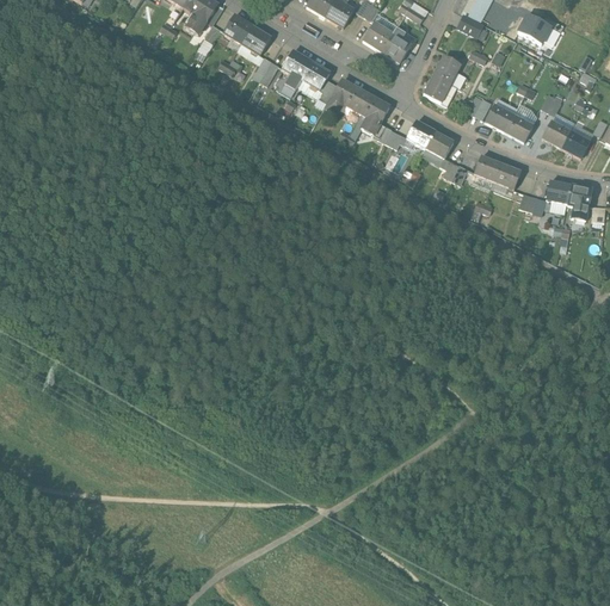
[(217,4),(211,0),(189,0),(184,7),(192,12),(184,25),(198,35),(207,22),(217,4)]
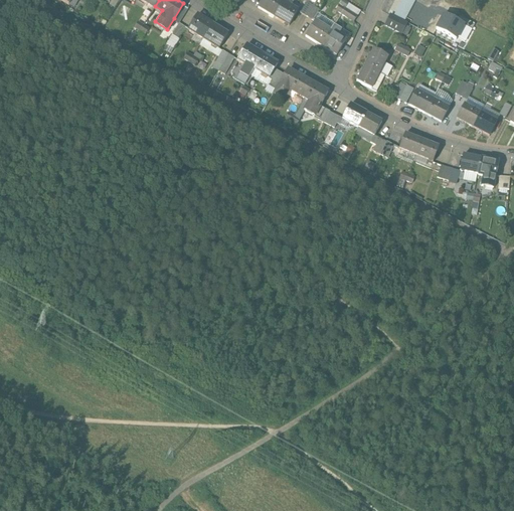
[(262,0),(259,5),(274,14),(282,0),(262,0)]
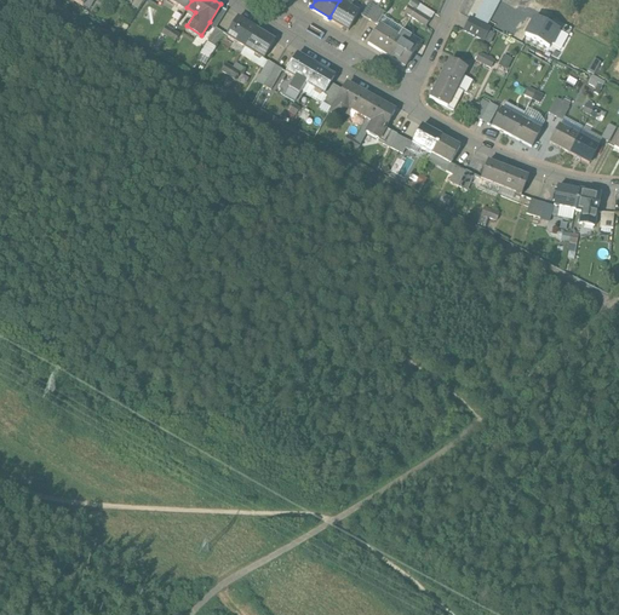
[(339,0),(330,17),(349,28),(360,10),(351,5),(354,0),(339,0)]
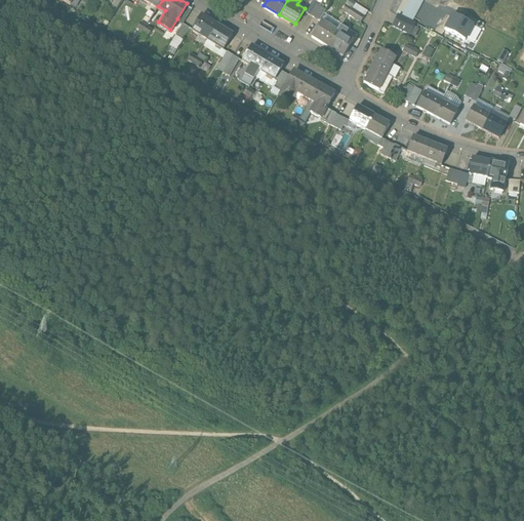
[(408,0),(402,13),(413,19),(424,0),(408,0)]
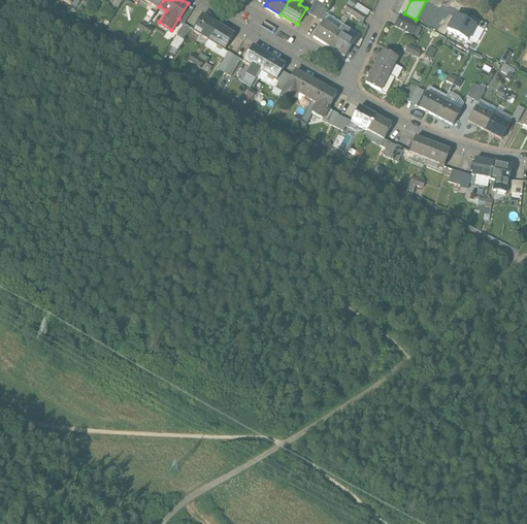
[(370,8),(358,1),(355,5),(367,12),(370,8)]
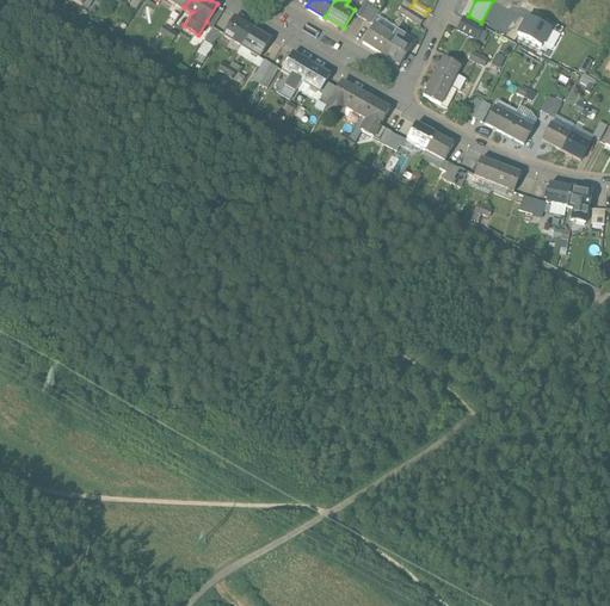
[(411,7),(404,2),(399,10),(406,13),(411,7)]
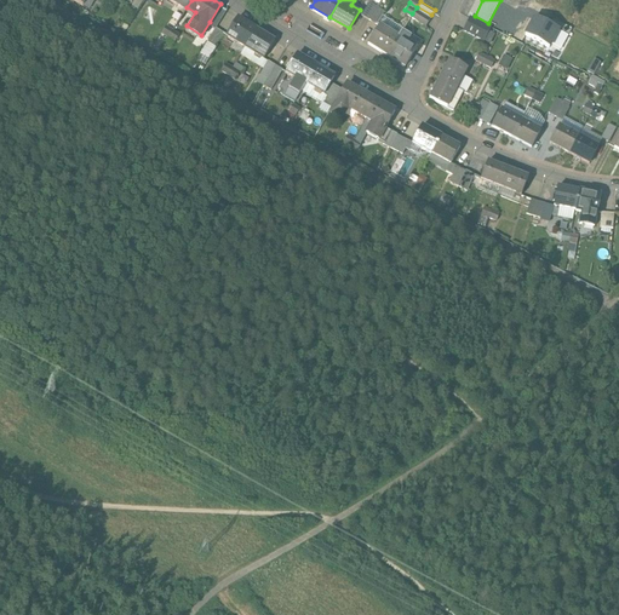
[(221,4),(210,22),(216,27),(228,9),(221,4)]
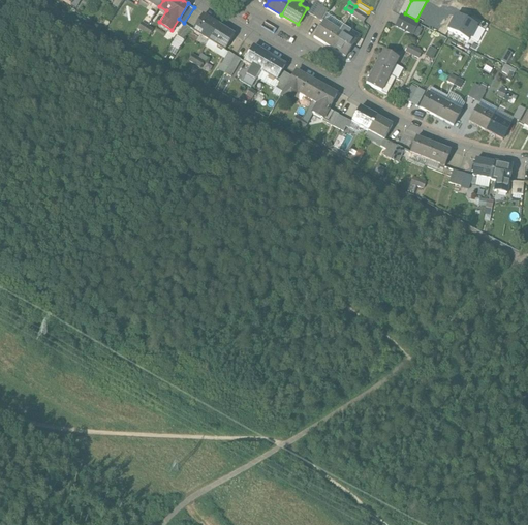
[(368,13),(355,6),(351,11),(364,20),(368,13)]
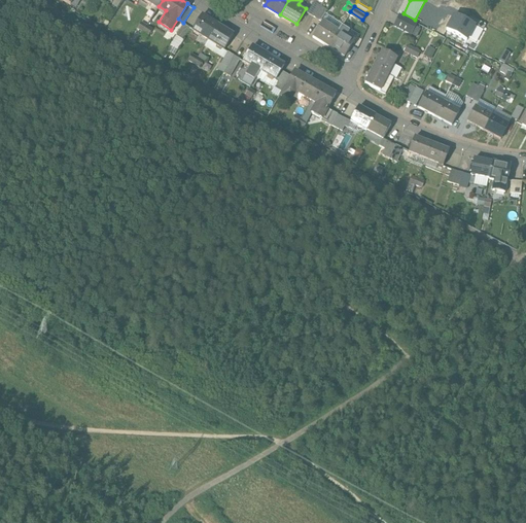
[(476,23),(467,19),(455,11),(447,27),(467,38),(476,23)]
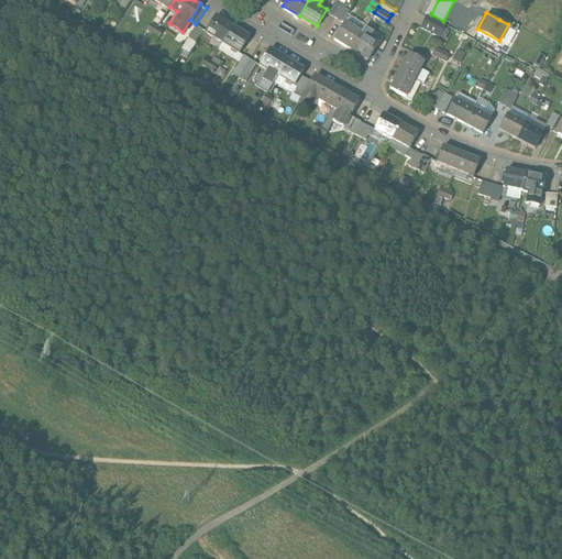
[(233,24),(217,13),(207,30),(223,41),(233,24)]
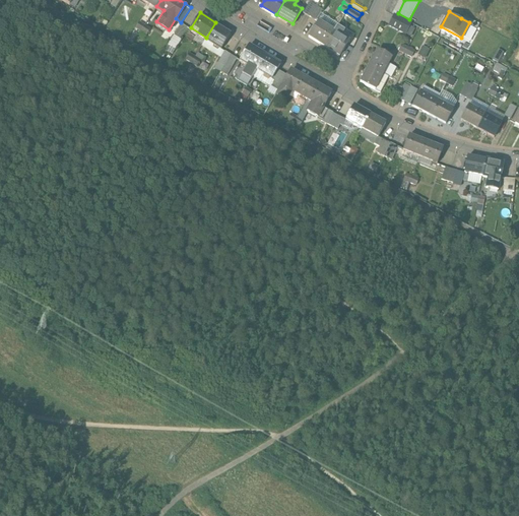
[(398,13),(396,12),(390,23),(406,31),(412,20),(409,19),(398,13)]
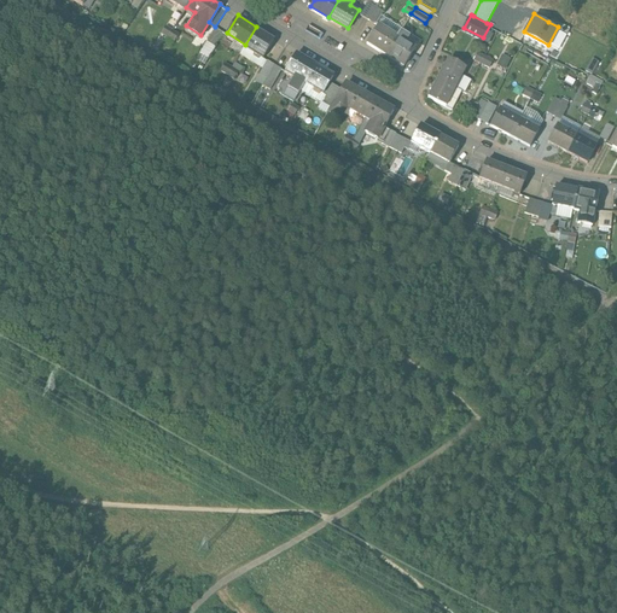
[(571,25),(552,15),(548,22),(558,27),(568,31),(571,25)]
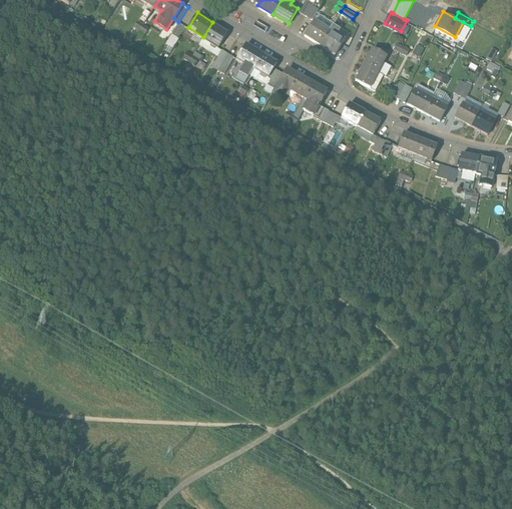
[(330,28),(315,18),(306,33),(321,43),(330,28)]
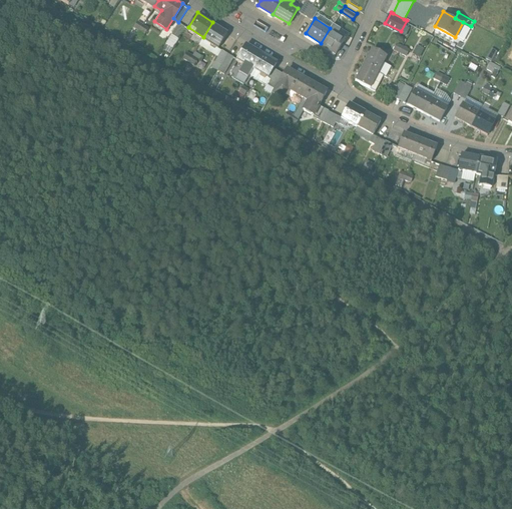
[(143,23),(138,19),(134,25),(139,28),(143,23)]
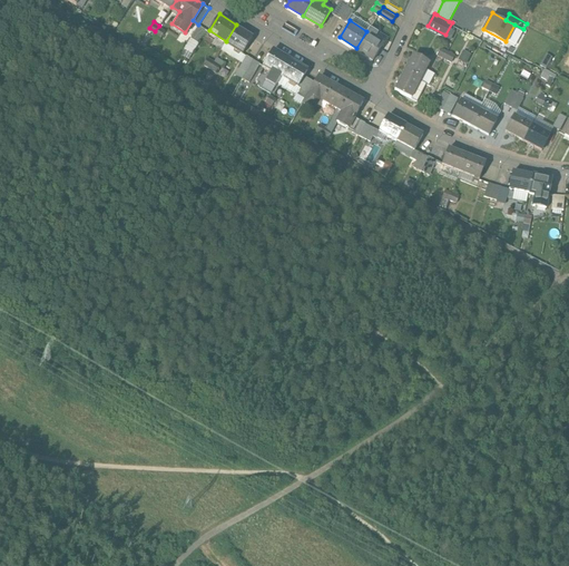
[(253,35),(236,25),(226,41),(243,51),(253,35)]
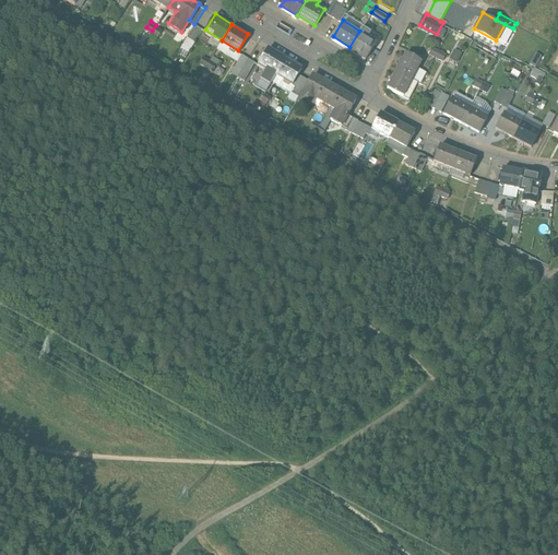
[(371,30),(364,24),(359,31),(349,47),(366,57),(376,40),(367,35),(371,30)]
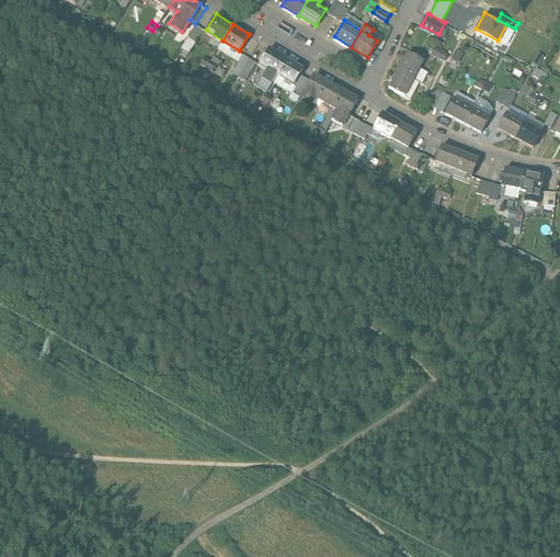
[(163,29),(157,25),(152,31),(159,35),(163,29)]
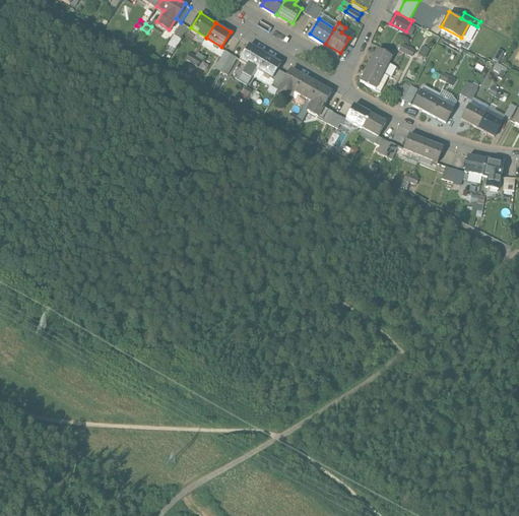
[(166,47),(174,50),(180,35),(173,31),(166,47)]
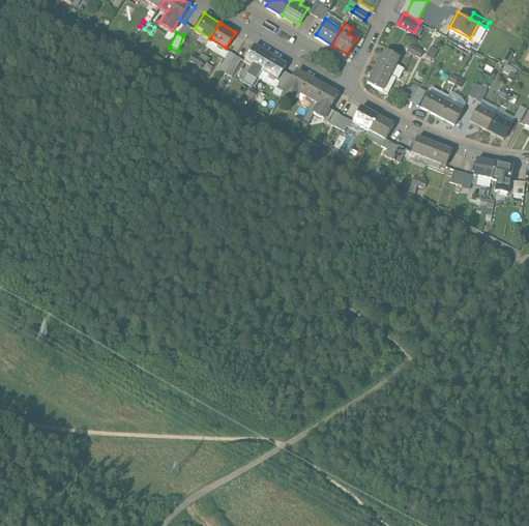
[(417,46),(411,42),(408,49),(413,52),(417,46)]
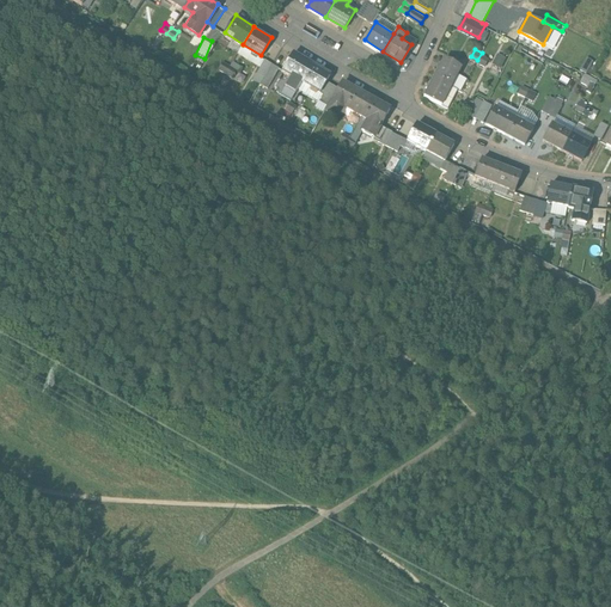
[(312,61),(294,50),(283,69),(292,74),(286,84),(295,90),(301,80),(312,61)]
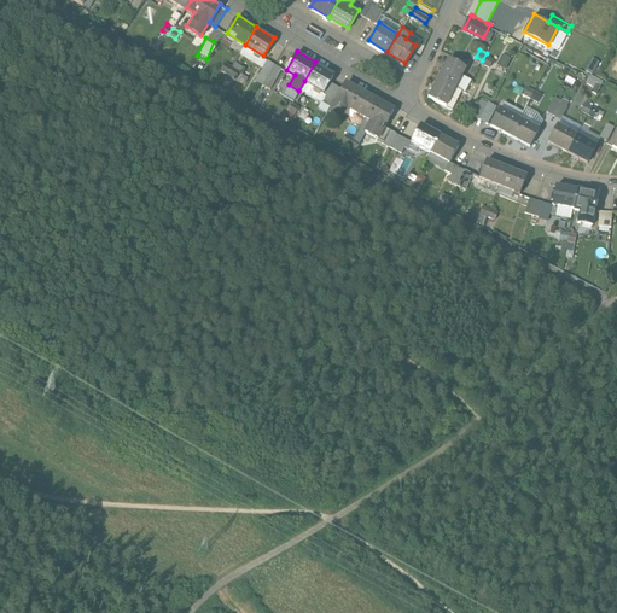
[(494,57),(487,53),(482,60),(489,64),(494,57)]
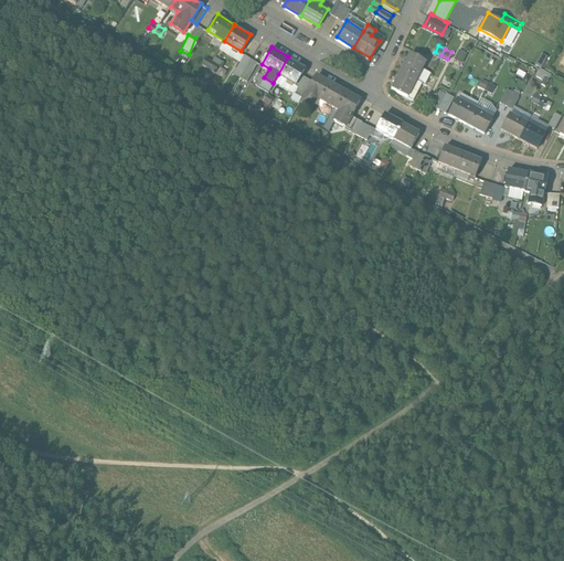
[(426,60),(410,52),(401,70),(417,77),(426,60)]
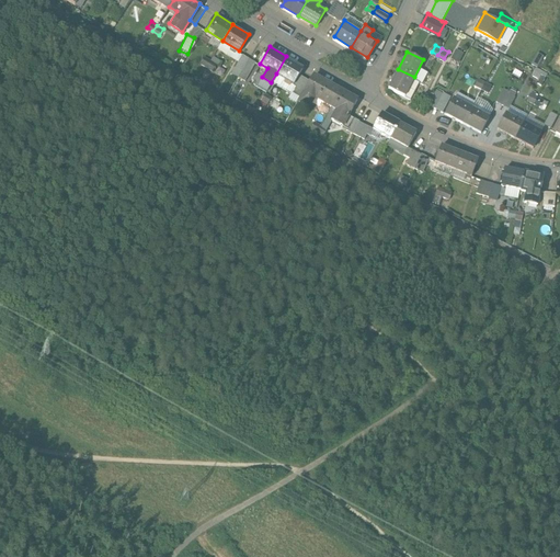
[(210,59),(205,55),(201,61),(207,65),(210,59)]
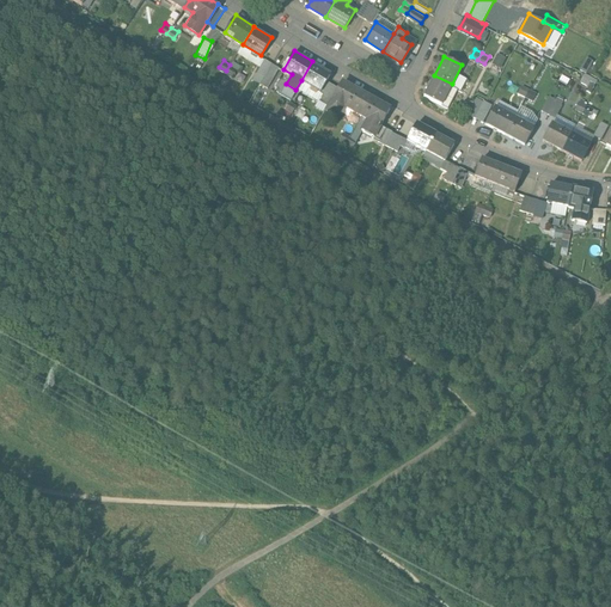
[(331,72),(312,61),(301,80),(321,91),(331,72)]
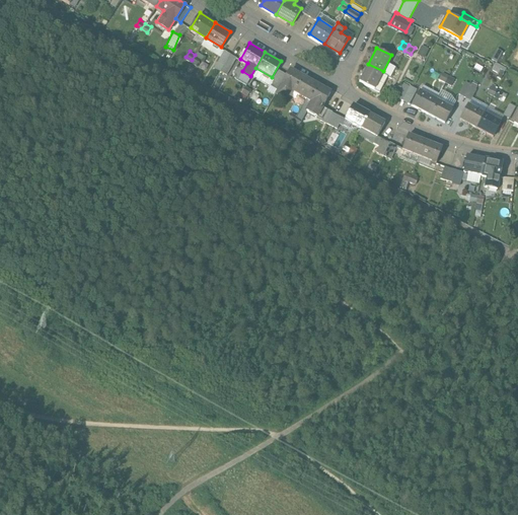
[(201,58),(195,55),(192,60),(197,64),(201,58)]
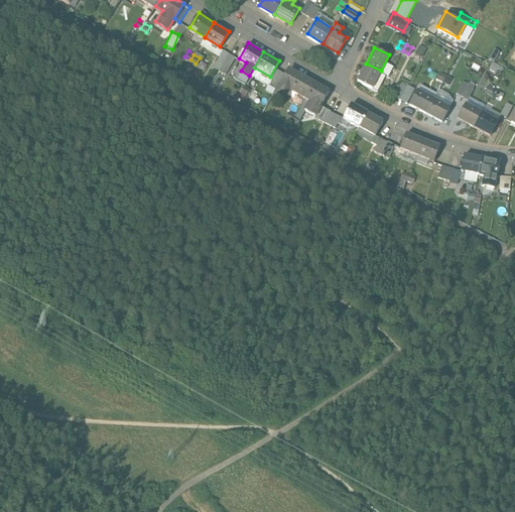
[(492,59),(488,67),(492,69),(491,71),(498,75),(503,65),(492,59)]
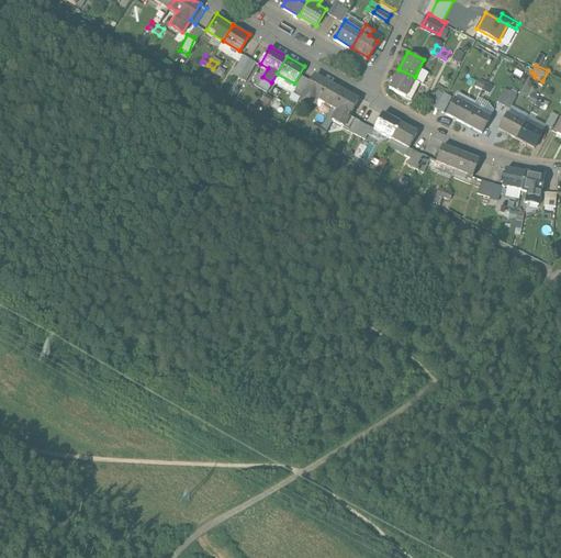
[(415,77),(399,69),(390,86),(406,95),(415,77)]
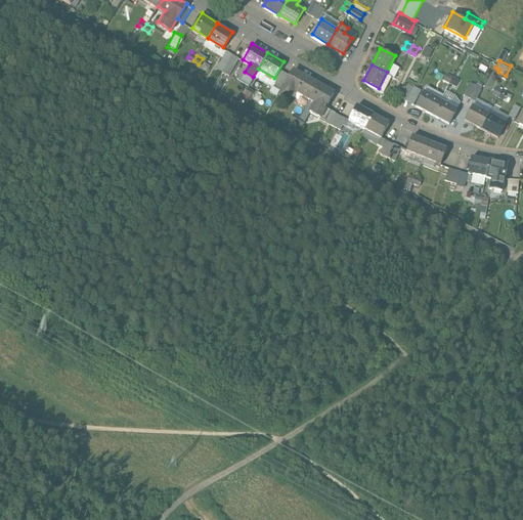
[(294,68),(279,93),(290,98),(295,89),(310,97),(318,82),(294,68)]
